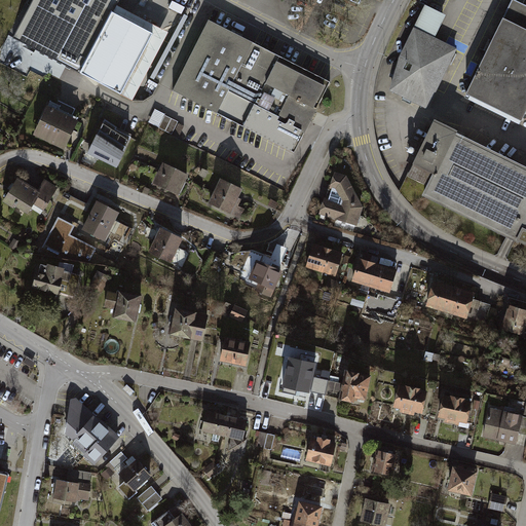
[(33,0),(13,38),(81,73),(112,14),(116,6),(119,0),(33,0)]
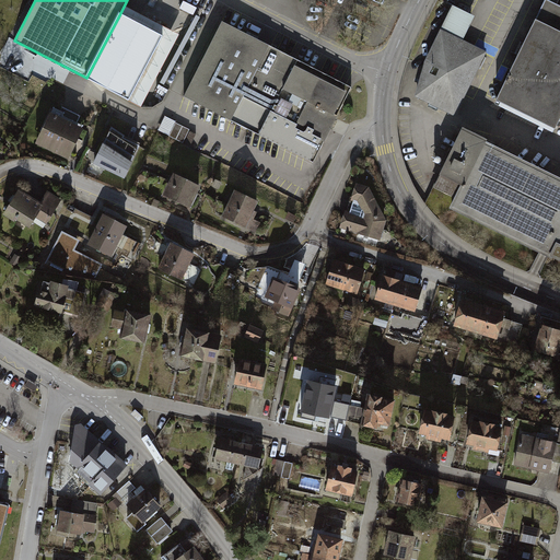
[(559,6),(547,0),(498,101),(558,130),(559,126),(559,6)]
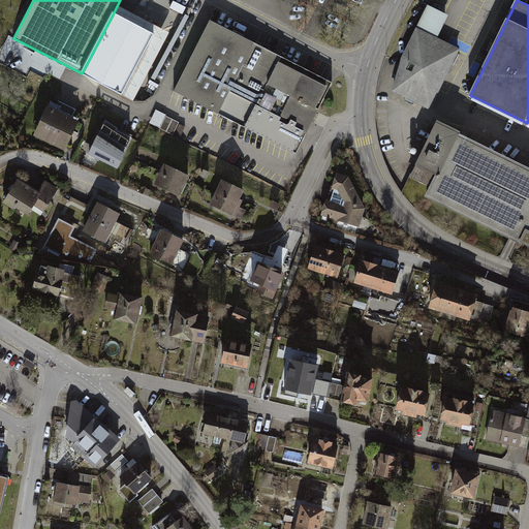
[(169,34),(117,6),(113,14),(153,35),(122,95),(134,101),(169,34)]
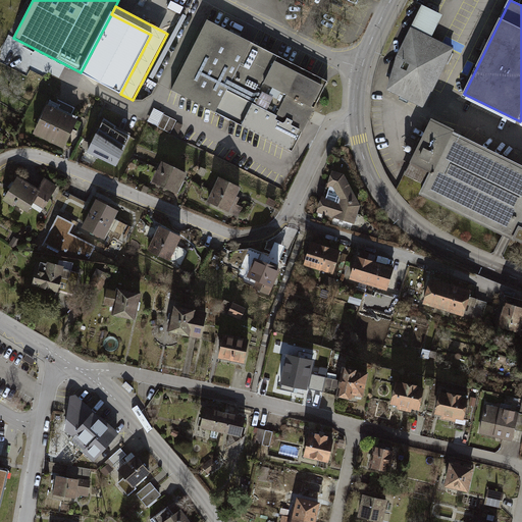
[(442,16),(423,6),(401,53),(406,56),(389,89),(426,106),(454,49),(431,39),(442,16)]
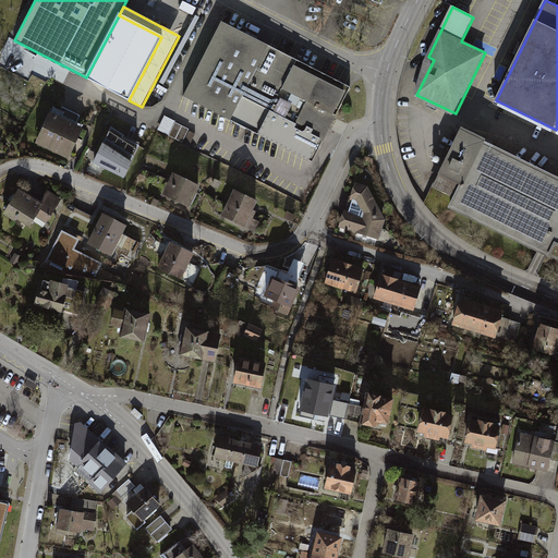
[(161,37),(119,15),(86,77),(129,100),(161,37)]
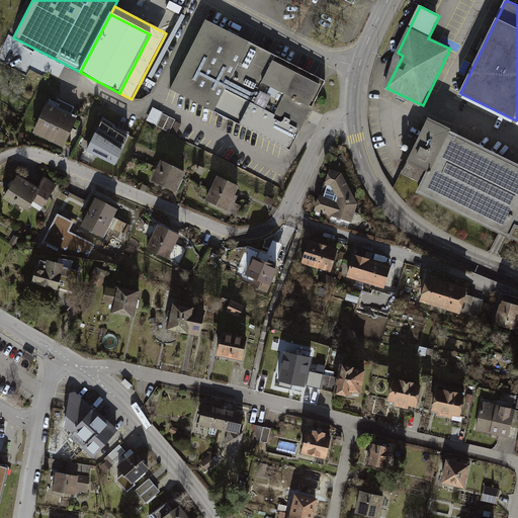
[(326,82),(206,22),(172,90),(290,151),(326,82)]
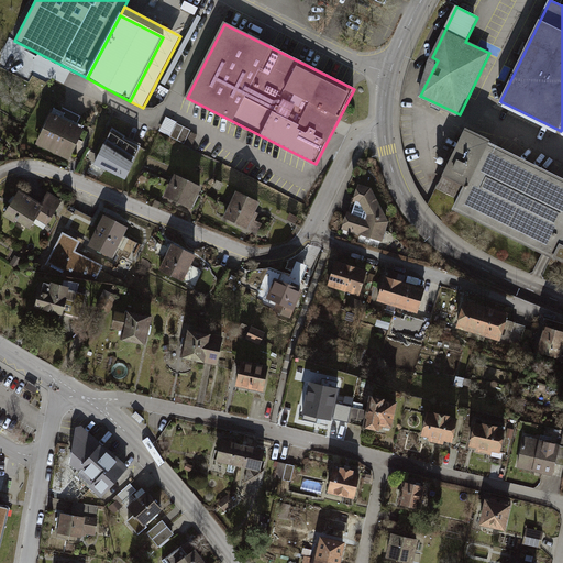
[(52,117),(39,144),(68,159),(83,131),(52,117)]
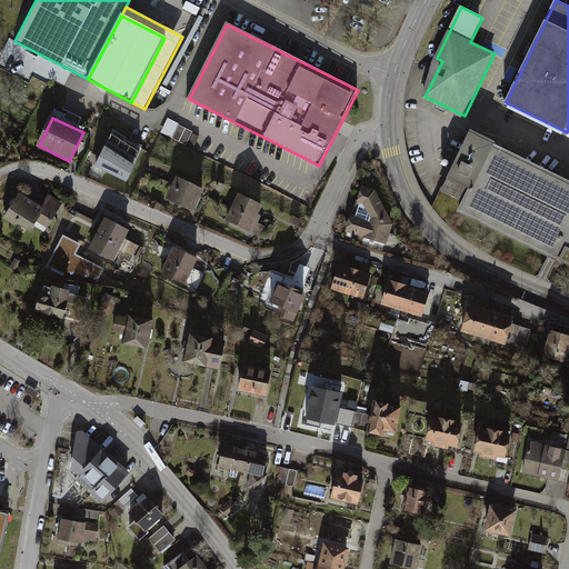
[(197,147),(202,133),(169,119),(163,133),(197,147)]
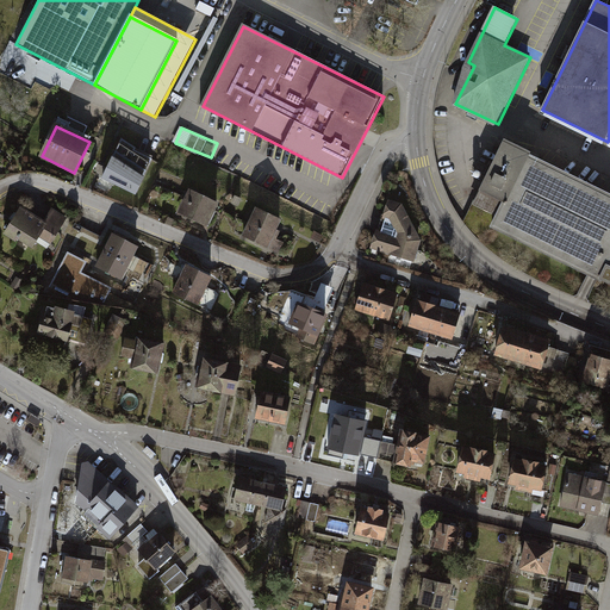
[(123,142),(104,179),(136,194),(151,161),(132,153),(134,149),(123,142)]
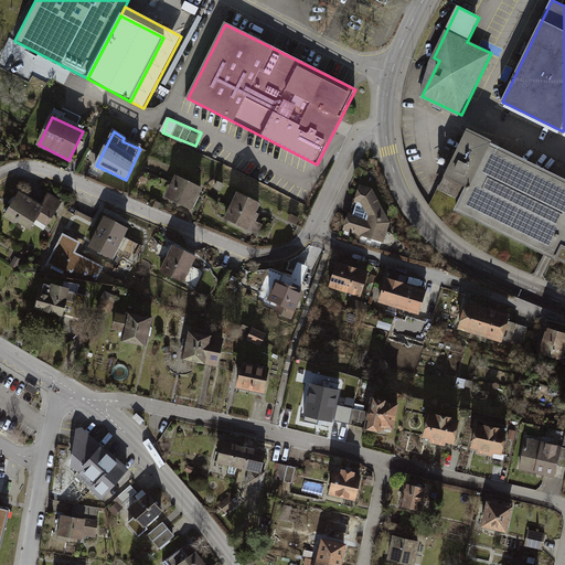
[(445,222),(456,211),(564,263),(564,179),(468,132),(430,208),(445,222)]
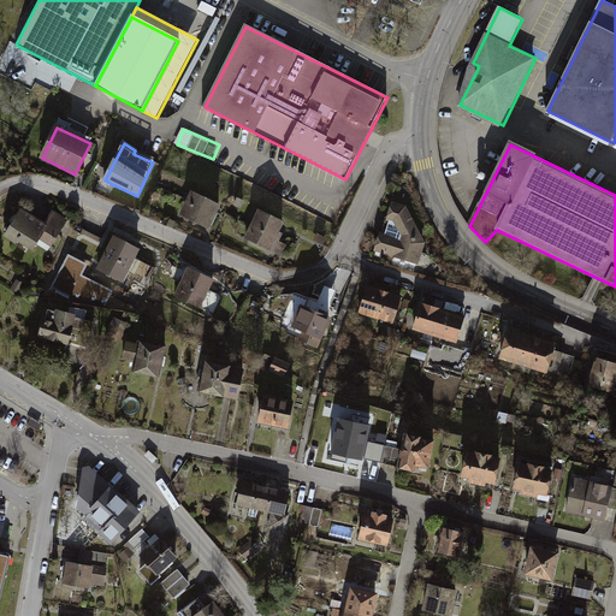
[(209,229),(220,207),(193,193),(182,214),(209,229)]
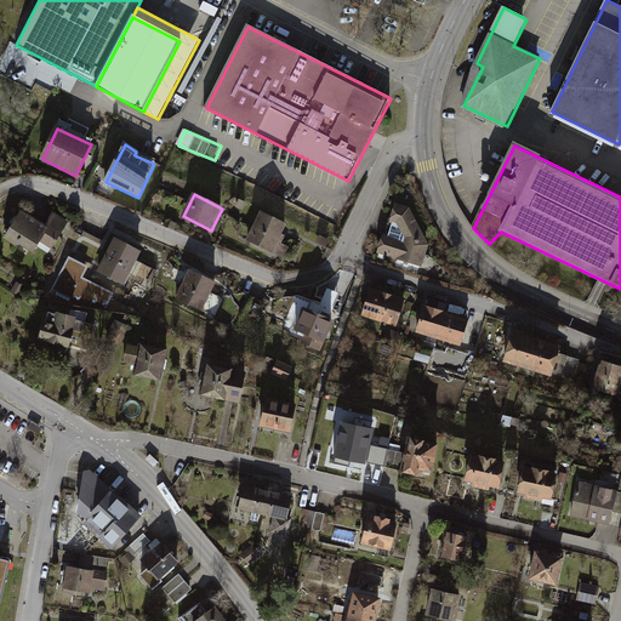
[(410,209),(398,205),(388,237),(385,235),(380,254),(422,267),(429,245),(410,209)]
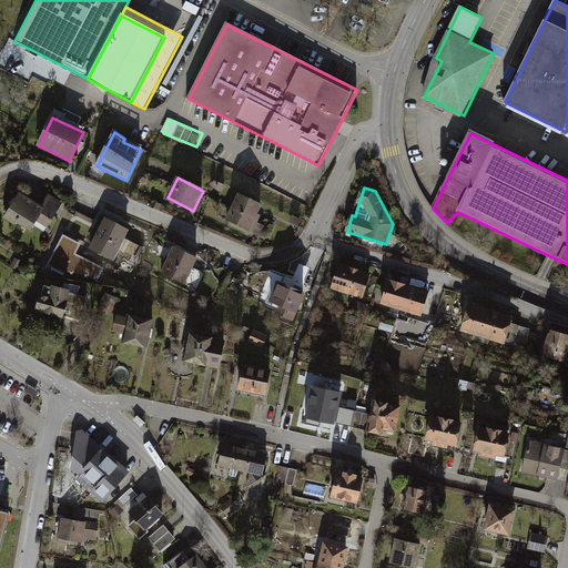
[(40,206),(19,194),(6,216),(30,231),(37,220),(48,226),(62,203),(47,194),(40,206)]
